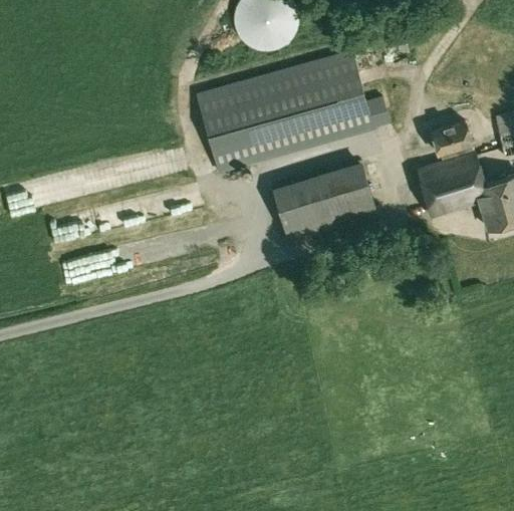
[(293,4),(290,0),(241,0),(240,3),(236,9),(235,16),(234,23),(236,30),(239,36),(243,42),(249,46),(255,50),(262,51),(269,52),(276,50),(282,47),(288,43),(292,37),(296,31),(297,24),(298,17),(296,10),(293,4)]
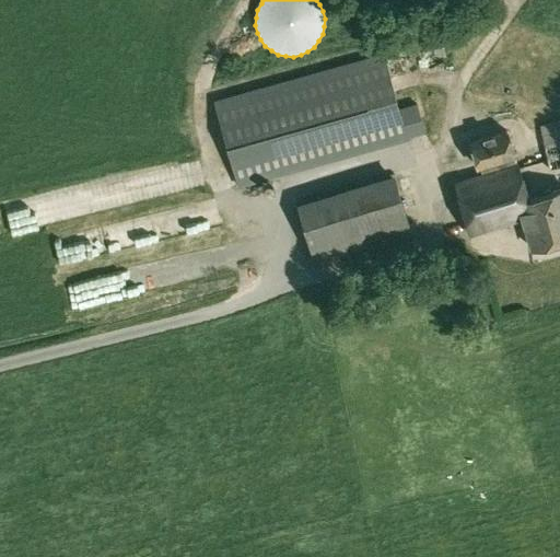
[(424,136),(416,105),(398,111),(383,56),(213,103),(237,189),(424,136)]
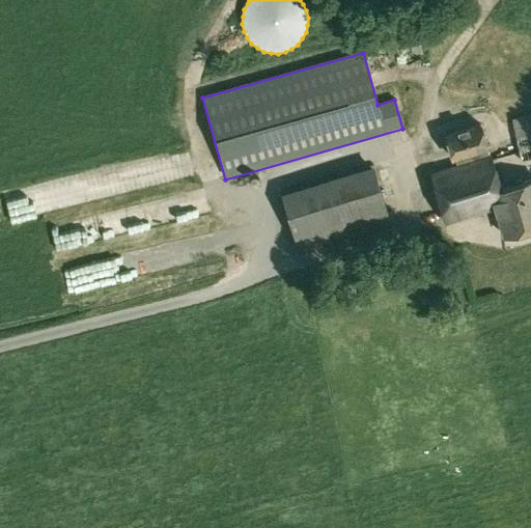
[(452,160),(487,149),(480,127),(446,136),(452,160)]
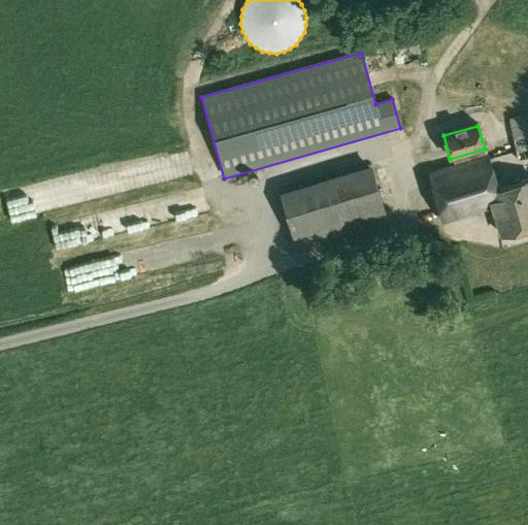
[(527,133),(512,136),(519,163),(527,161),(527,133)]
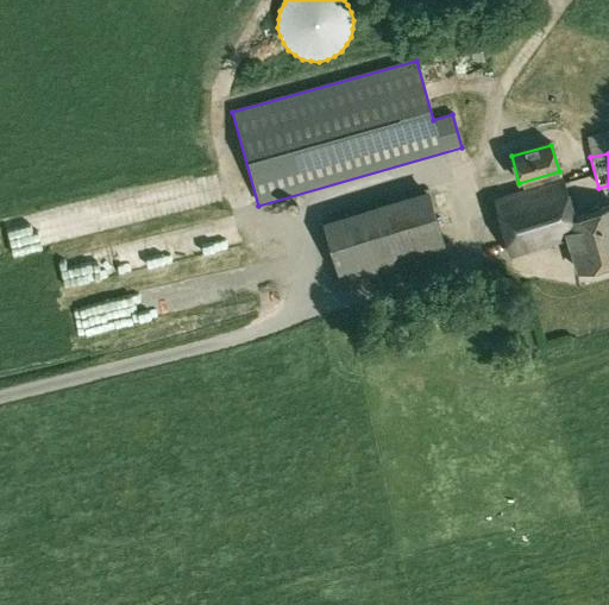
[(490,180),(493,191),(516,184),(514,174),(490,180)]
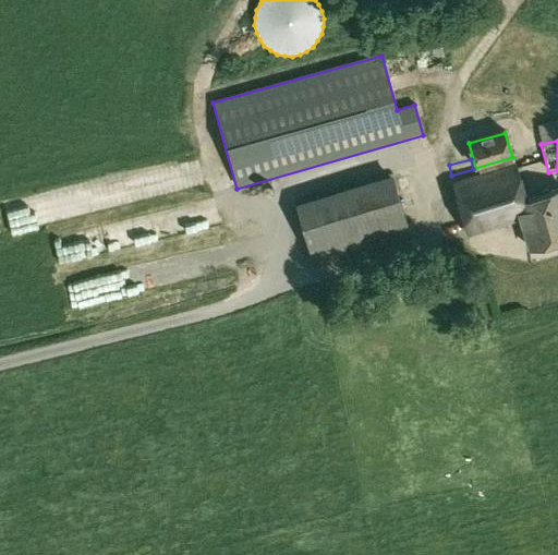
[(557,191),(526,201),(516,166),(452,184),(469,236),(520,219),(529,249),(557,239),(557,191)]
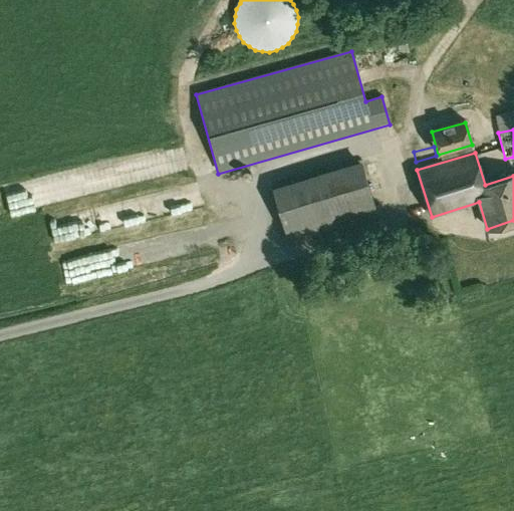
[(361,162),(272,189),(289,247),(378,220),(361,162)]
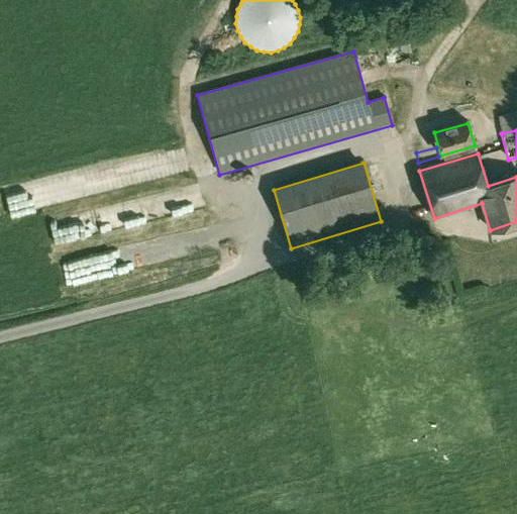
[(176,213),(177,198),(163,197),(162,212),(176,213)]
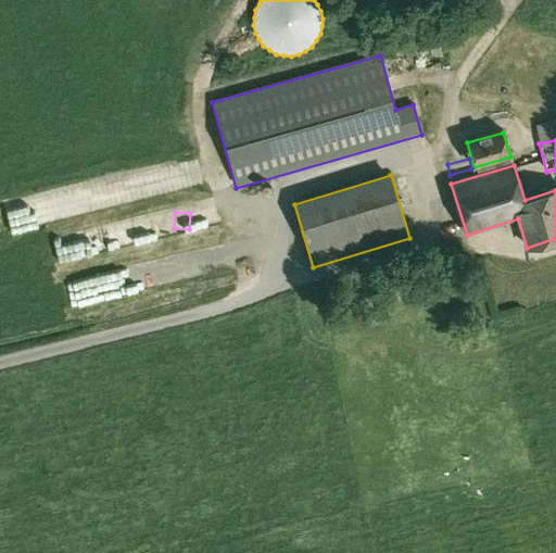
[(64,254),(99,249),(96,229),(61,235),(64,254)]
